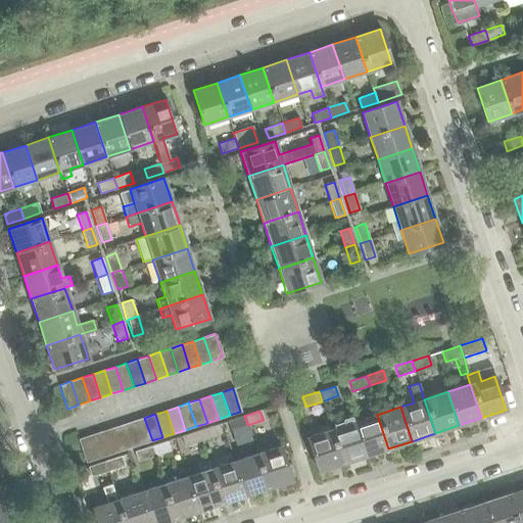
[(388,448),(377,415),(354,422),(366,456),(388,448)]
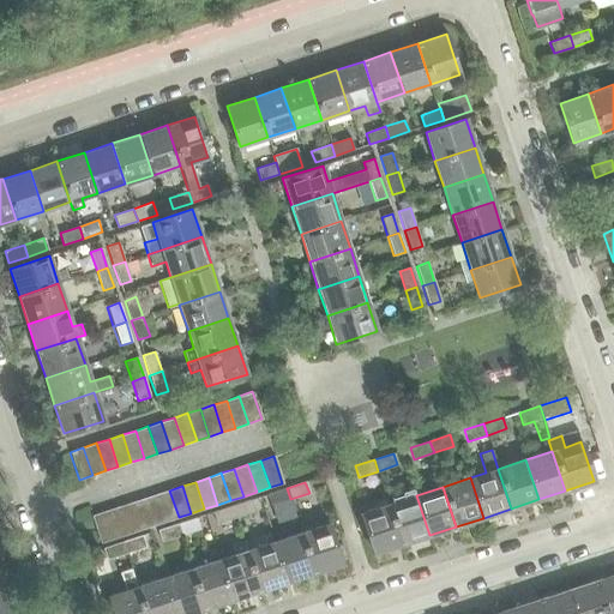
[(290,499),(287,488),(268,494),(271,505),(272,505),(289,499),(290,499)]
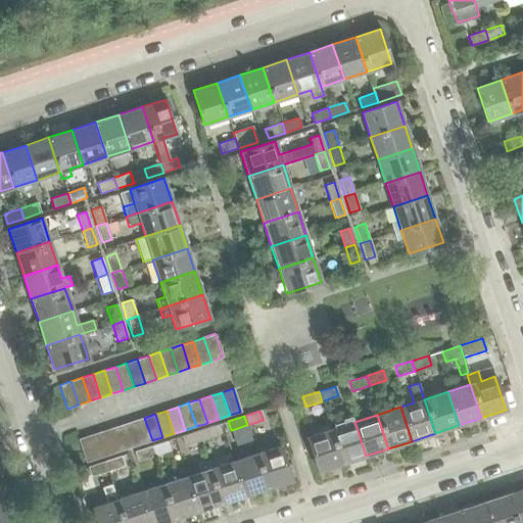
[(152,440),(144,418),(133,421),(141,444),(152,440)]
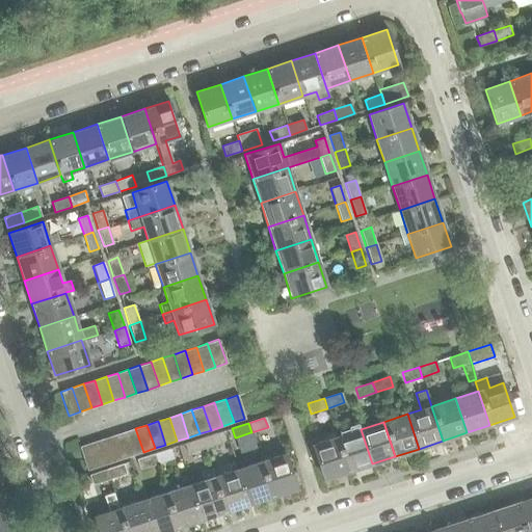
[(143,452),(135,428),(124,432),(132,456),(143,452)]
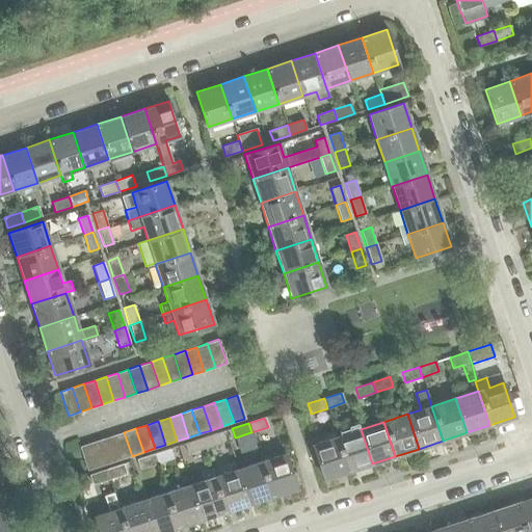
[(372,463),(361,429),(337,436),(348,472),(372,463)]
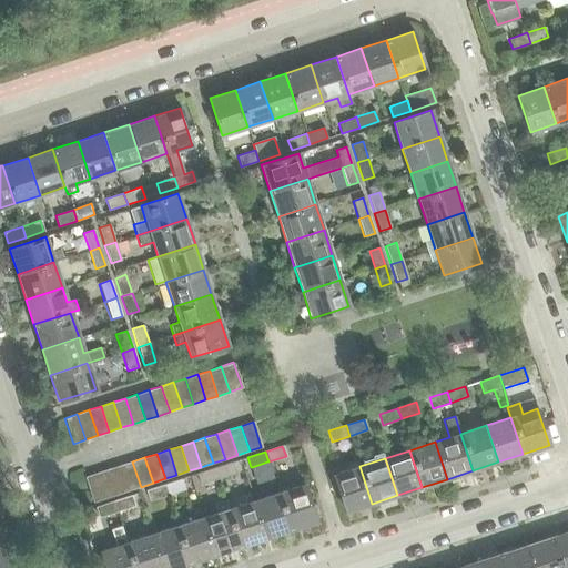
[(141,487),(132,462),(120,465),(129,490),(141,487)]
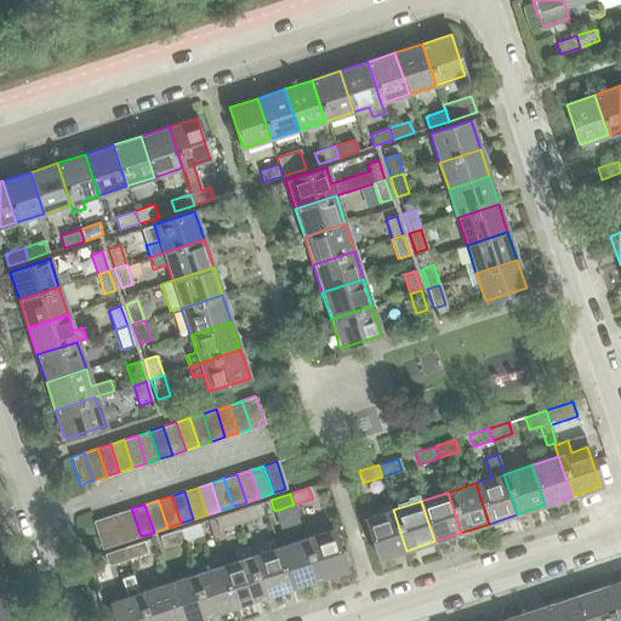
[(292,505),(275,511),(280,529),(298,523),(292,505)]
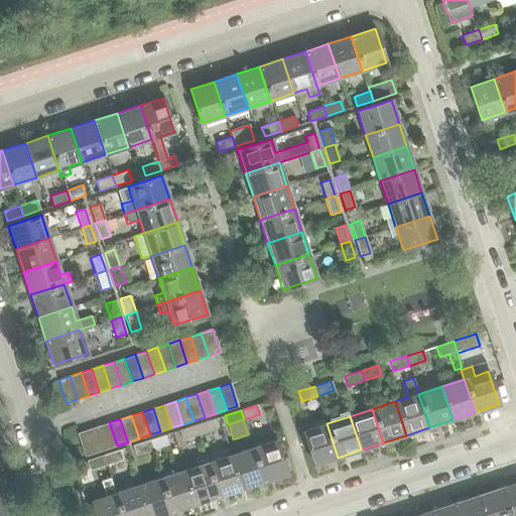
[(211,420),(195,425),(198,435),(214,429),(211,420)]
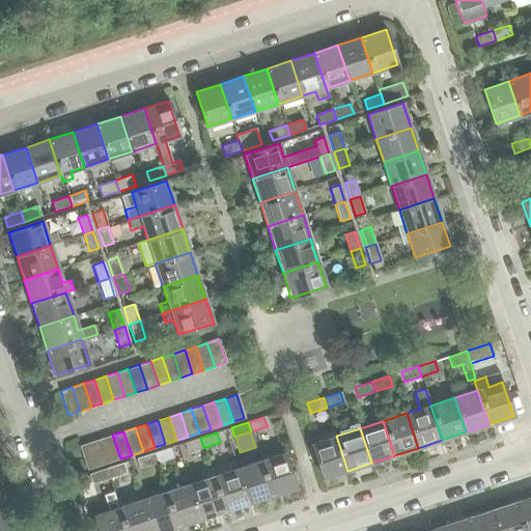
[(120,458),(112,435),(102,439),(109,463),(120,458)]
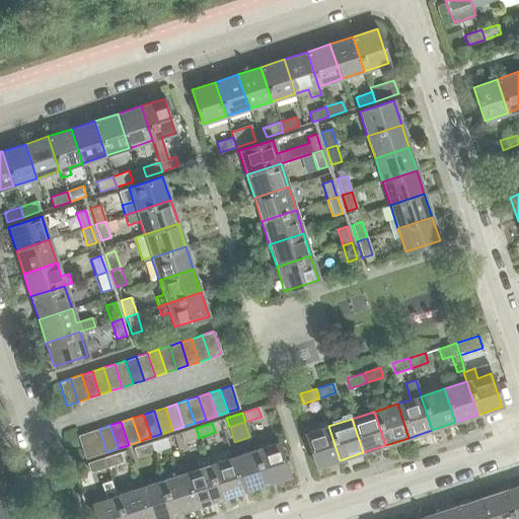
[(340,460),(328,426),(305,434),(315,467),(340,460)]
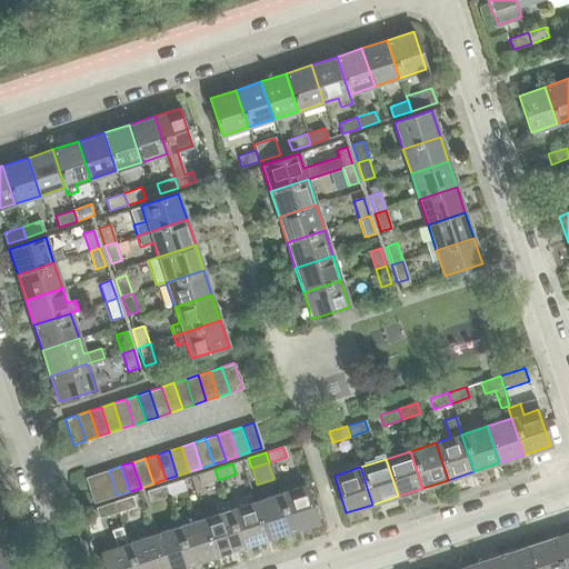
[(218,480),(215,469),(197,475),(200,486),(218,480)]
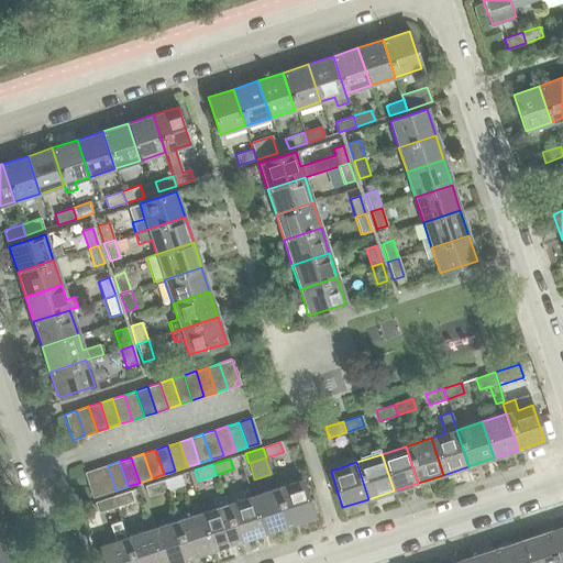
[(116,490),(108,465),(96,470),(103,494),(116,490)]
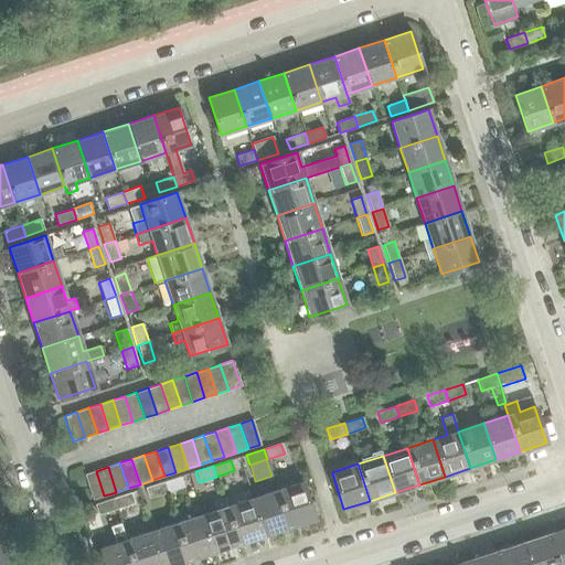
[(96,471),(84,475),(92,500),(104,496),(96,471)]
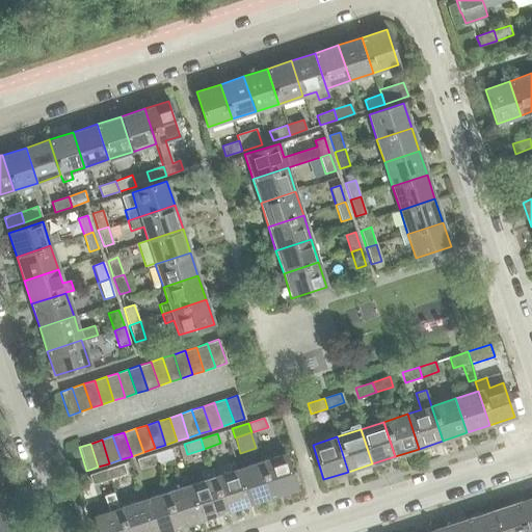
[(173,458),(169,449),(153,454),(156,464),(173,458)]
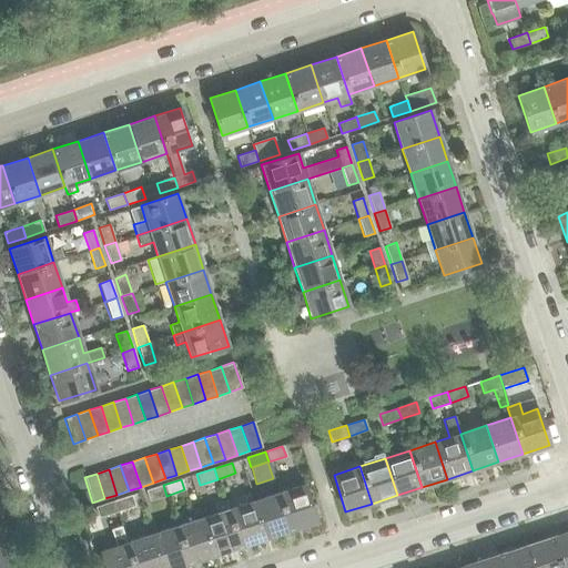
[(166,496),(163,485),(145,490),(149,501),(166,496)]
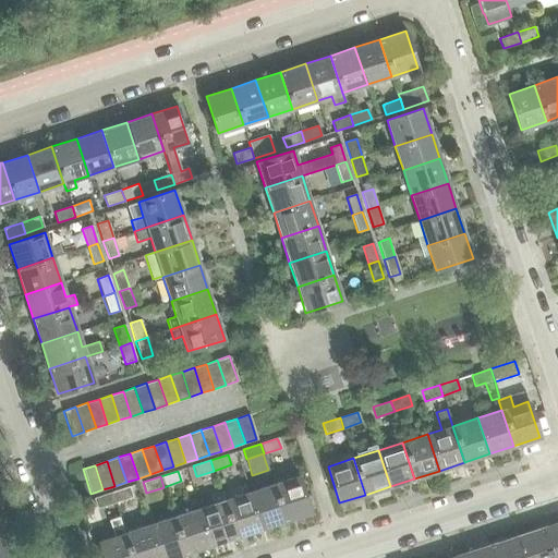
[(273,484),(284,521),(311,512),(299,476),(273,484)]
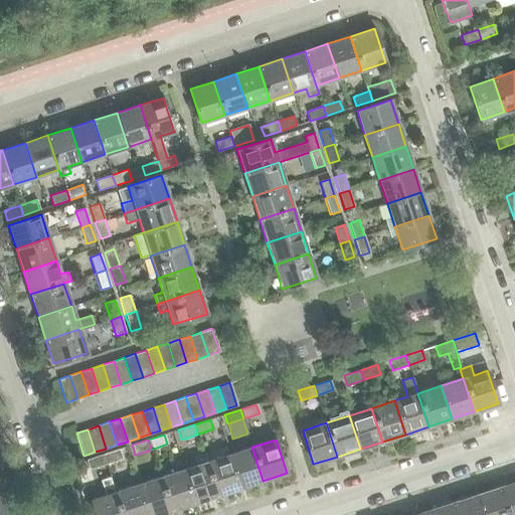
[(251,447),(228,455),(240,488),(263,481),(251,447)]
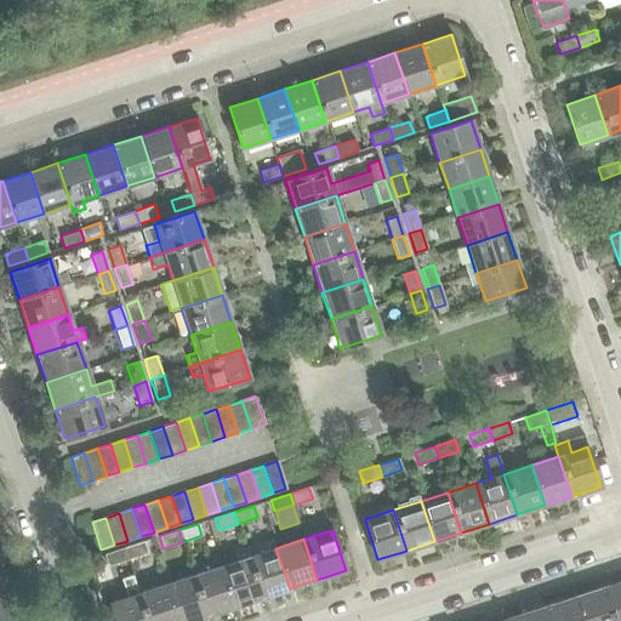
[(147,553),(142,541),(123,548),(127,560),(147,553)]
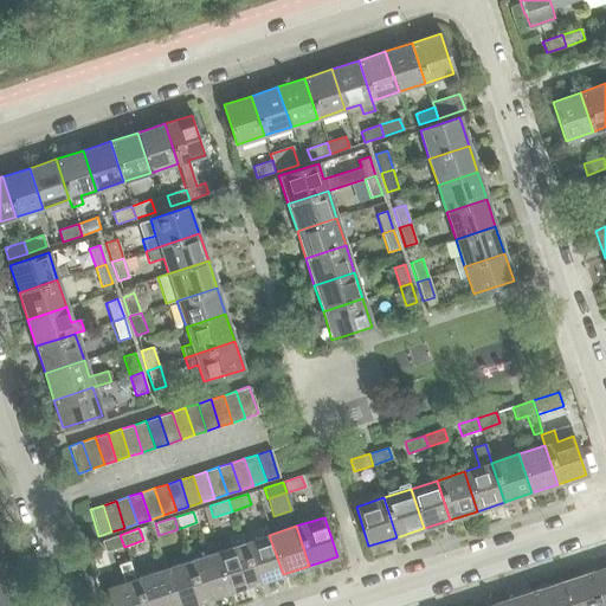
[(230,548),(216,553),(229,592),(255,584),(242,543),(238,534),(226,537),(230,548)]
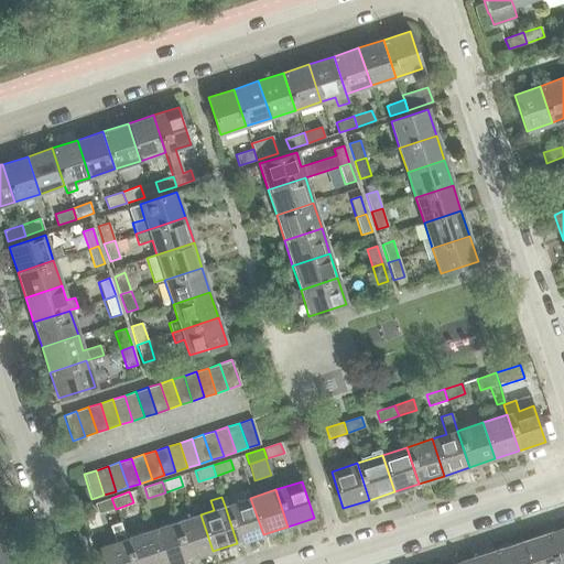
[(116,509),(111,498),(94,503),(98,514),(116,509)]
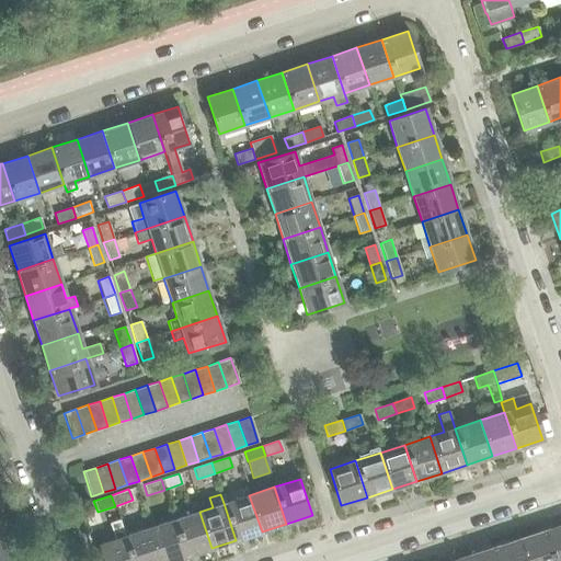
[(224,503),(236,540),(262,531),(249,495),(224,503)]
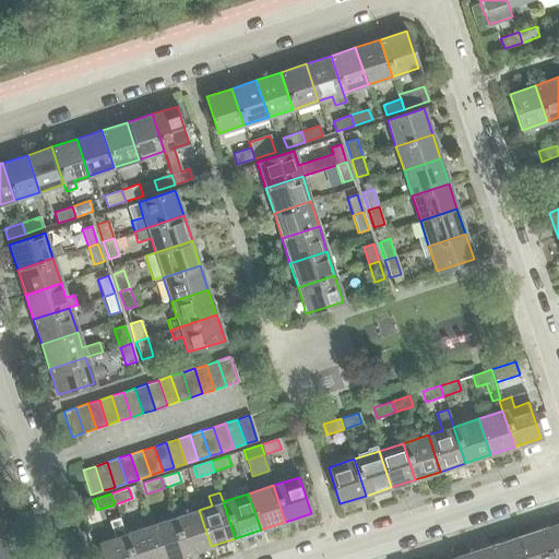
[(211,546),(199,510),(174,518),(186,555),(211,546)]
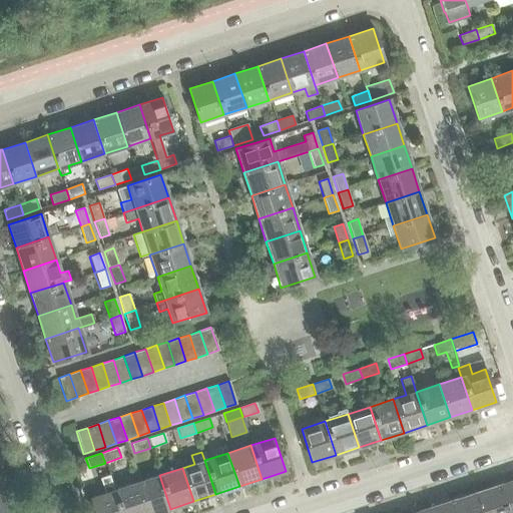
[(90,498),(95,512),(120,512),(113,490),(112,490),(107,475),(98,478),(103,493),(90,498)]
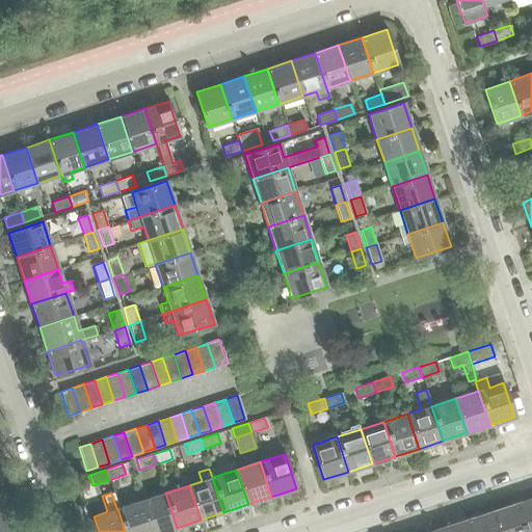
[(152,531),(163,531),(177,528),(165,493),(141,501),(152,531)]
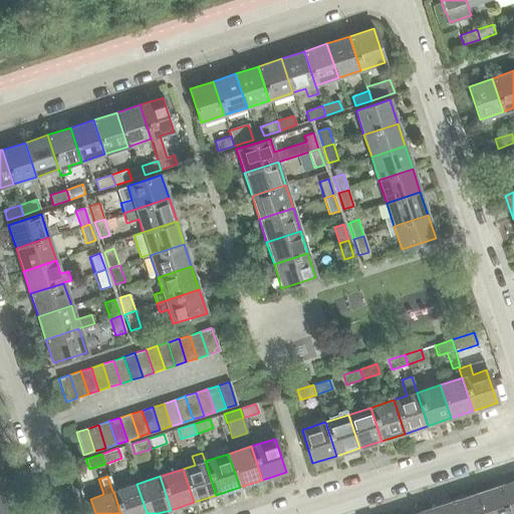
[(513,513),(513,480),(498,486),(507,513),(513,513)]
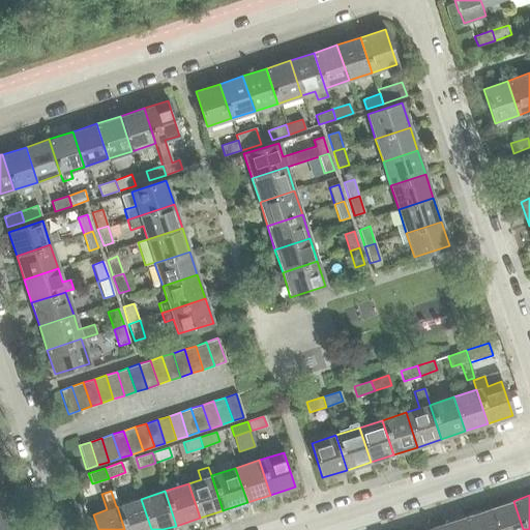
[(117,506),(124,529),(151,529),(141,499),(117,506)]
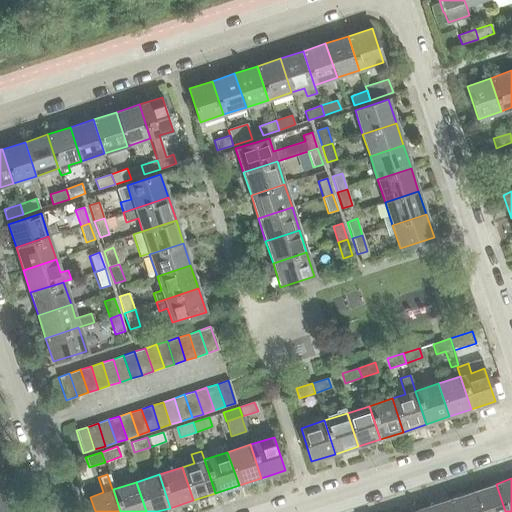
[(505,511),(496,484),(473,491),(479,511),(505,511)]
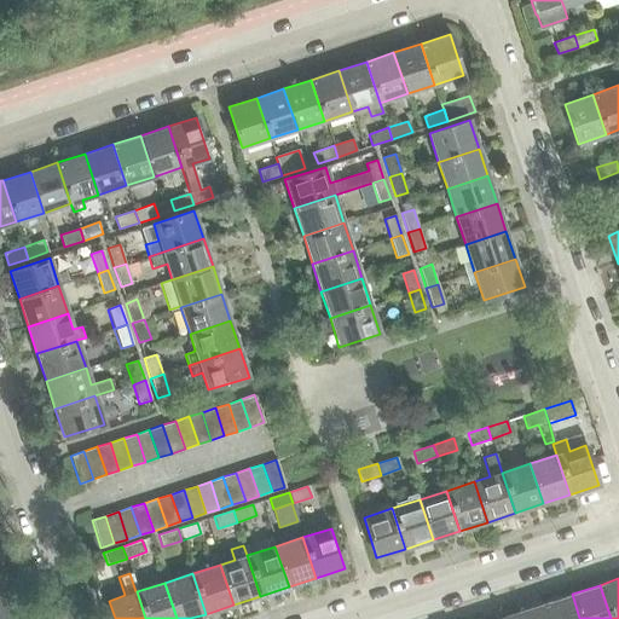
[(549,618),(579,618),(572,594),(544,603),(549,618)]
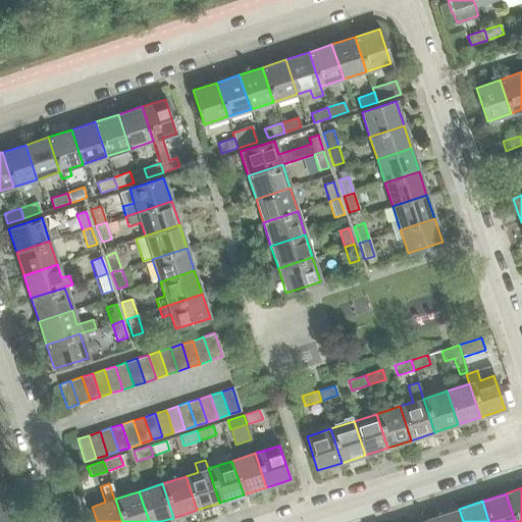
[(0,510),(0,521),(10,521),(6,508),(0,510)]
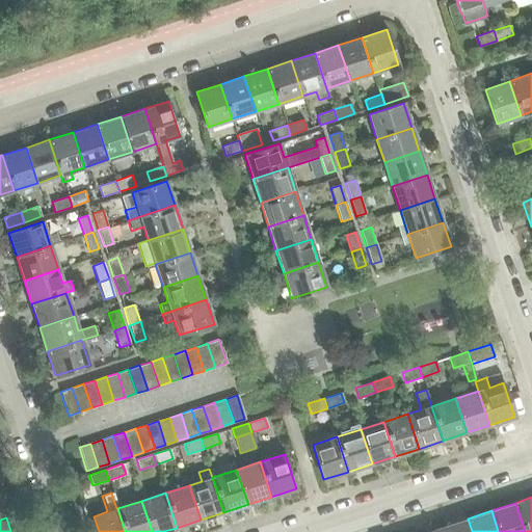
[(446,531),(472,531),(468,519),(444,526),(446,531)]
